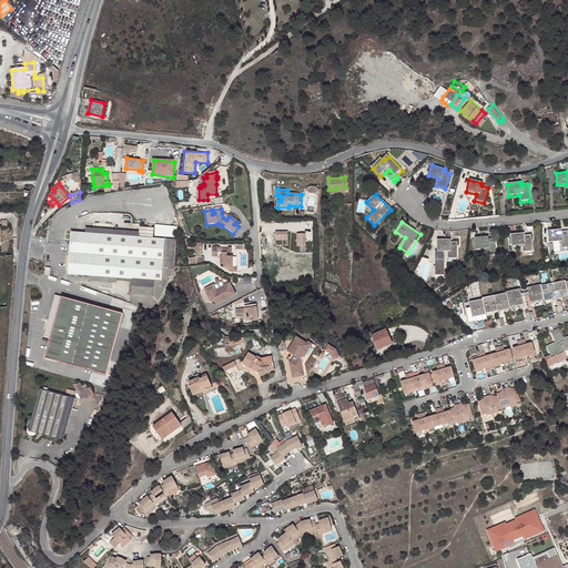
[(139,237),(152,239),(153,225),(139,224),(138,231),(139,231),(139,237)]
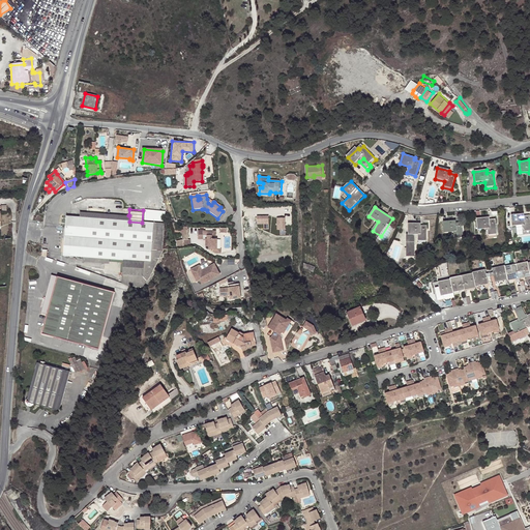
[(145,209),(145,219),(165,221),(166,210),(145,209)]
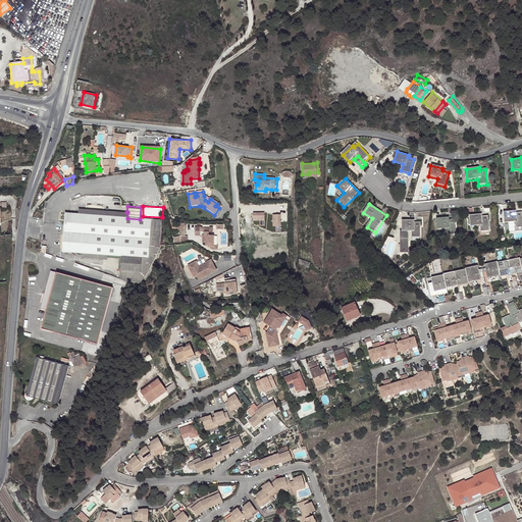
[(521,227),(519,213),(513,213),(513,211),(500,212),(502,223),(512,222),(512,228),(521,227)]
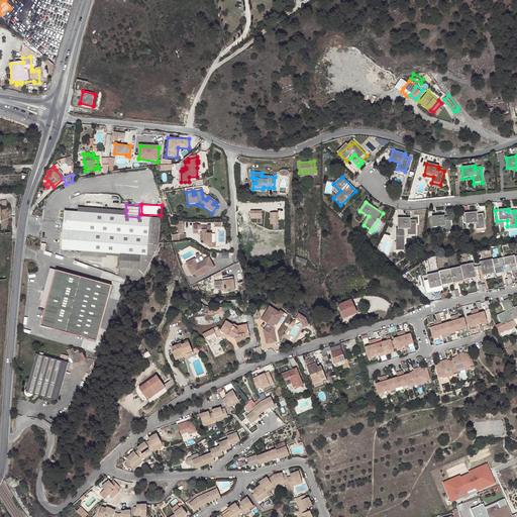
[(158,243),(160,219),(138,217),(126,216),(65,210),(61,247),(119,252),(118,268),(138,269),(139,255),(146,256),(146,248),(150,248),(151,243),(158,243)]
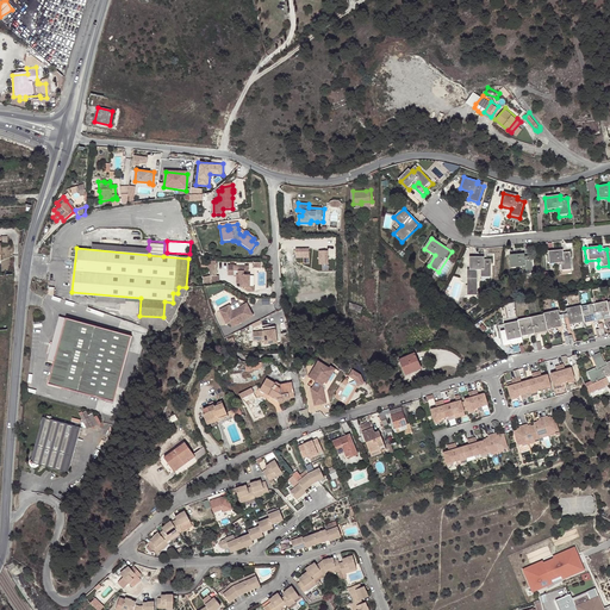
[(318,250),(318,263),(328,263),(328,250),(318,250)]
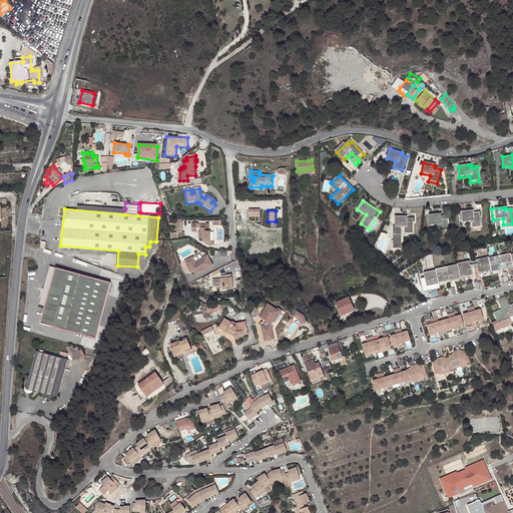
[(479,227),(476,213),(471,213),(470,210),(458,211),(459,222),(469,221),(469,228),(479,227)]
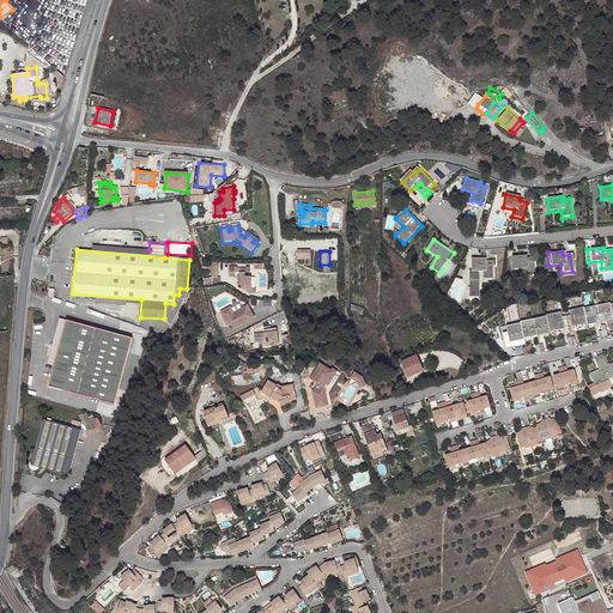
[(533,275),(532,259),(525,259),(525,256),(509,258),(511,271),(522,269),(523,278),(533,275)]
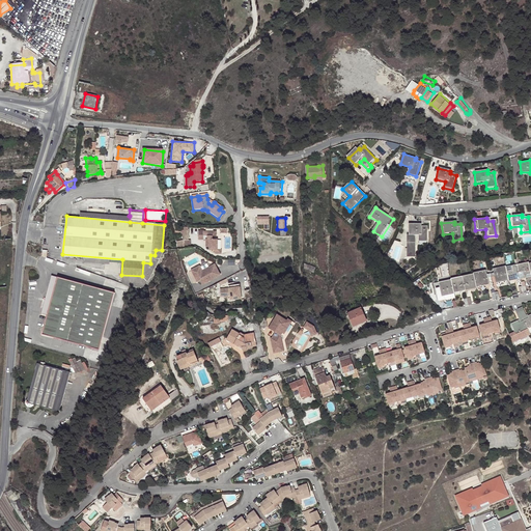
[(425,244),(425,228),(419,228),(419,225),(408,225),(408,236),(414,236),(417,236),(416,244),(425,244)]
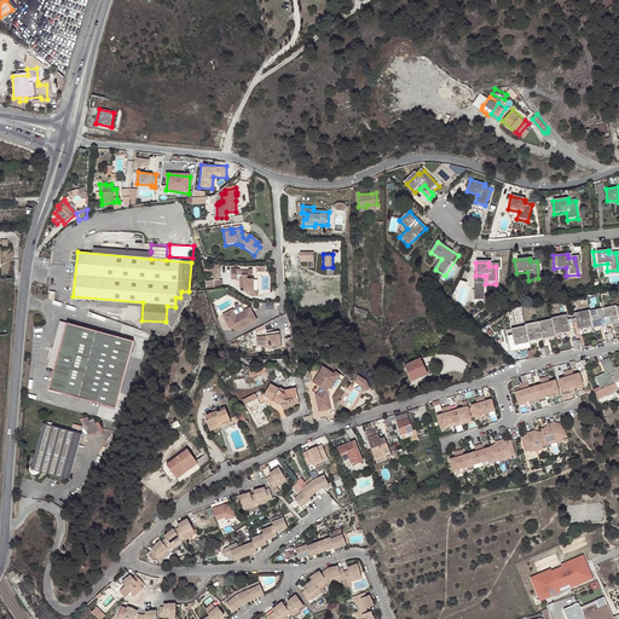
[(219,266),(209,266),(212,281),(213,281),(214,289),(221,289),(221,281),(219,281),(219,266)]
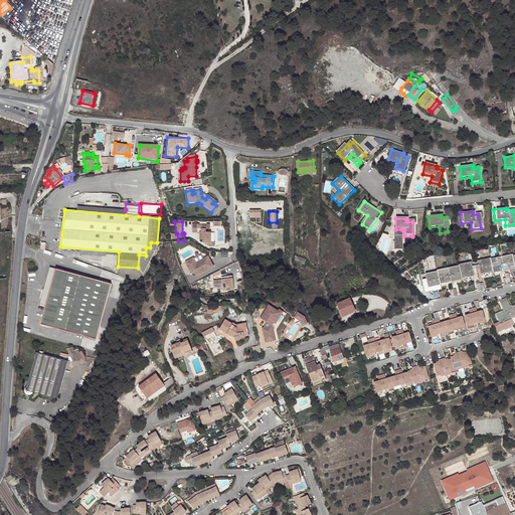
[(209,226),(192,225),(192,234),(199,234),(199,241),(202,241),(202,244),(208,244),(207,247),(214,247),(214,243),(210,243),(210,233),(205,233),(205,230),(209,230),(209,226)]
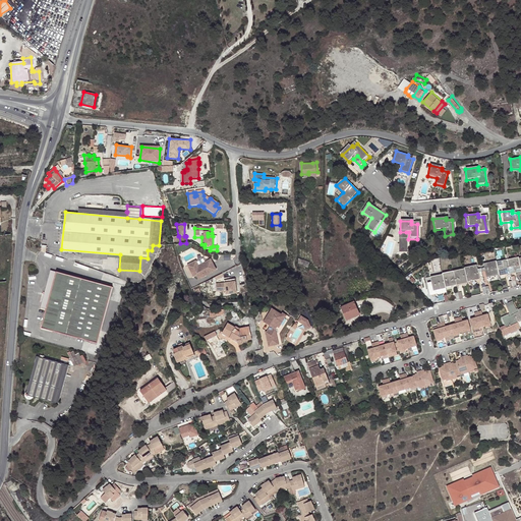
[(406,253),(406,232),(400,232),(398,232),(398,253),(406,253)]
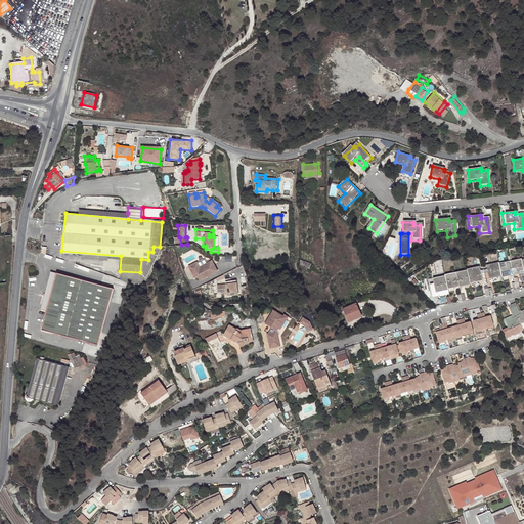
[(510,262),(513,277),(523,274),(523,272),(522,261),(522,260),(510,262)]
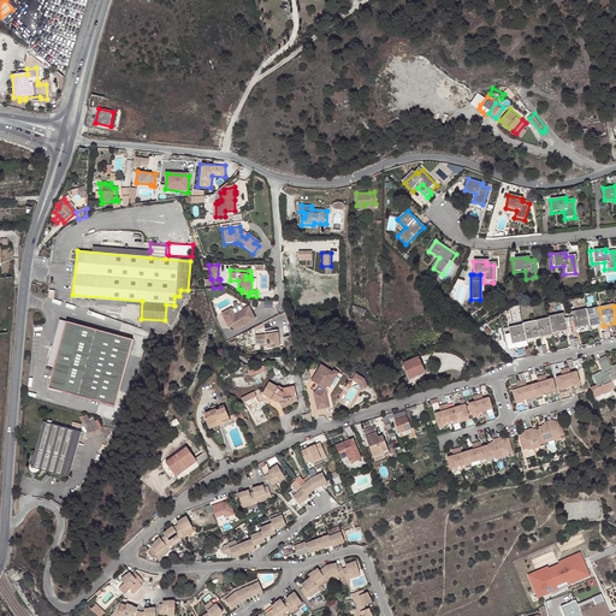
[(590,329),(603,326),(599,308),(586,311),(590,326),(590,329)]
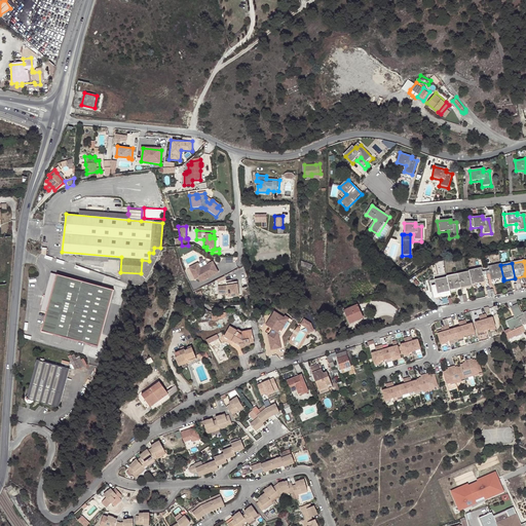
[(198,265),(189,269),(194,280),(197,279),(199,285),(218,276),(213,264),(200,270),(198,265)]
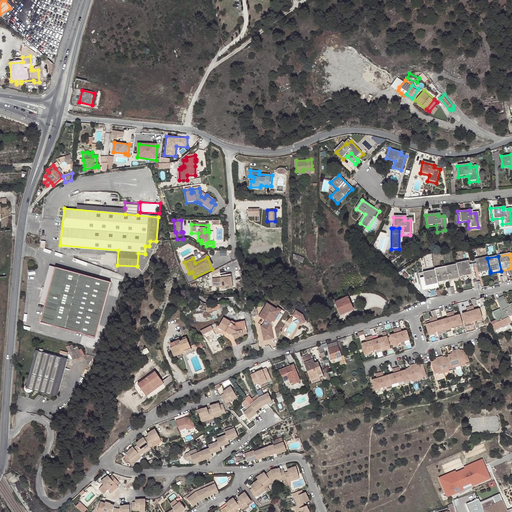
[(476,264),(477,268),(478,274),(490,271),(487,258),(476,260),(476,264)]
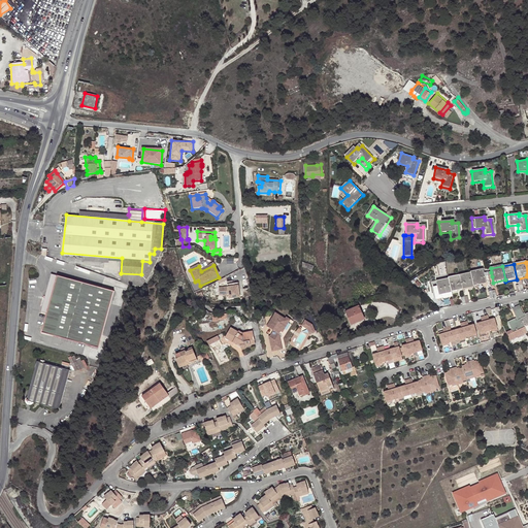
[(471,271),(471,273),(474,287),(485,285),(484,277),(484,273),(483,269),(471,271)]
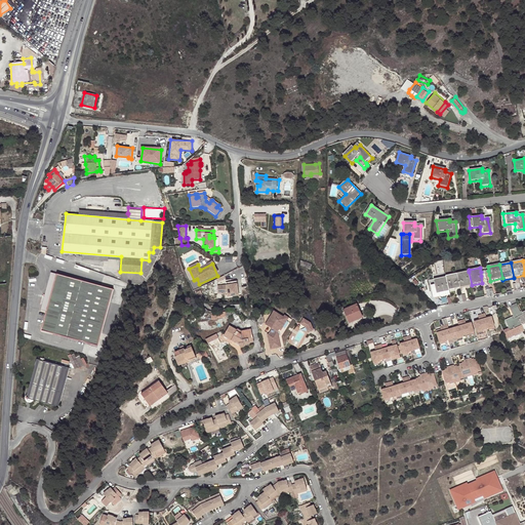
[(107,308),(112,287),(49,270),(38,311),(45,312),(40,330),(96,346),(105,315),(109,316),(111,309),(107,308)]
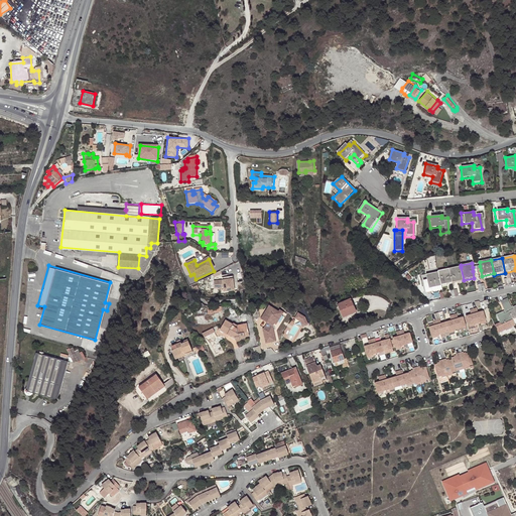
[(138,268),(118,267),(117,274),(124,277),(137,278),(138,268)]
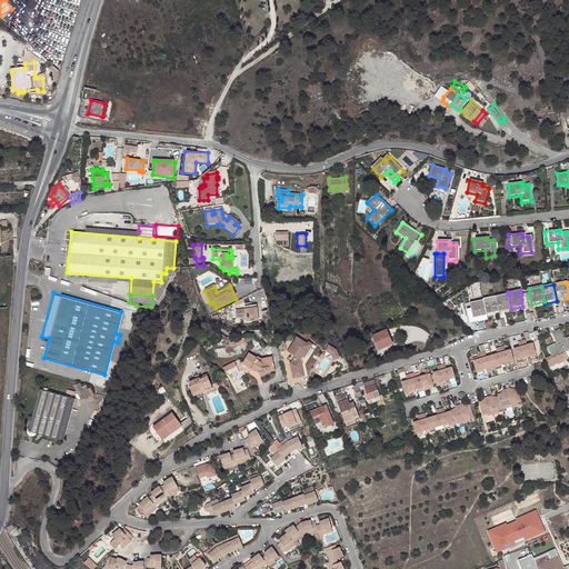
[(508,295),(496,297),(499,313),(511,310),(511,309),(508,295)]
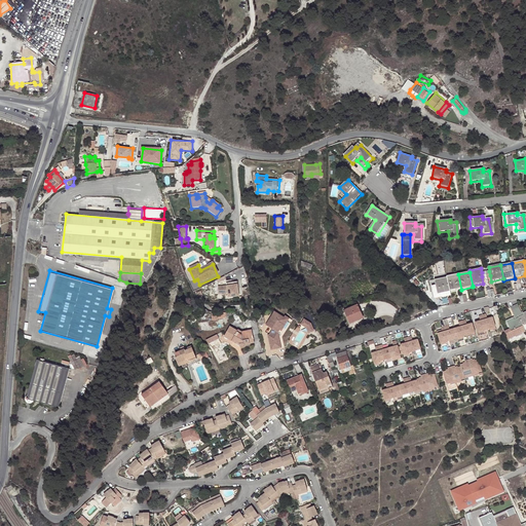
[(461,290),(458,274),(447,276),(447,277),(450,292),(461,290)]
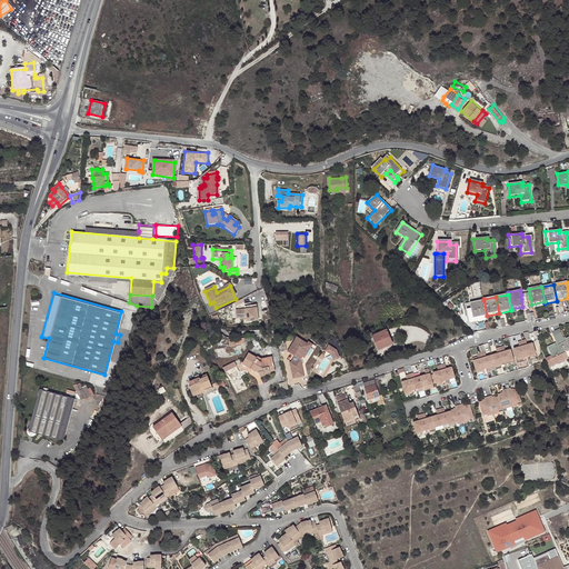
[(487,317),(487,316),(483,300),(471,303),(475,319),(487,317)]
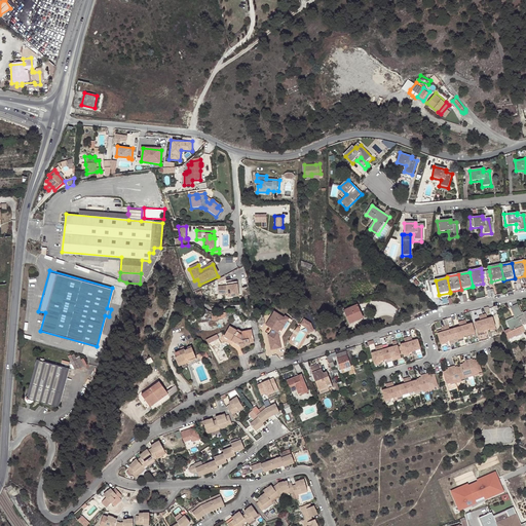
[(237,285),(227,286),(227,287),(219,287),(219,294),(228,294),(228,297),(239,296),(237,285)]
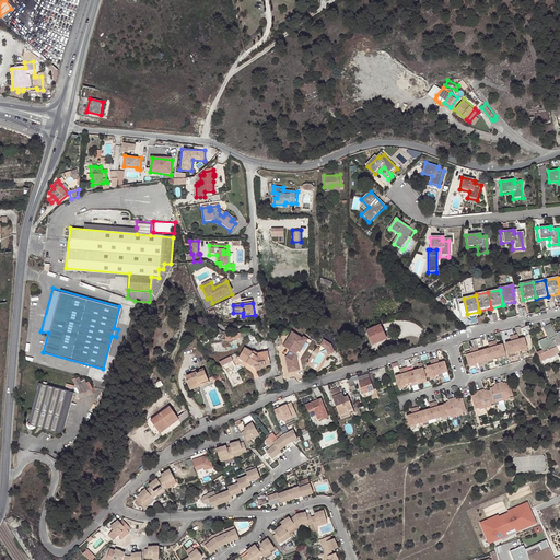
[(387,337),(380,322),(366,329),(373,342),(387,337)]
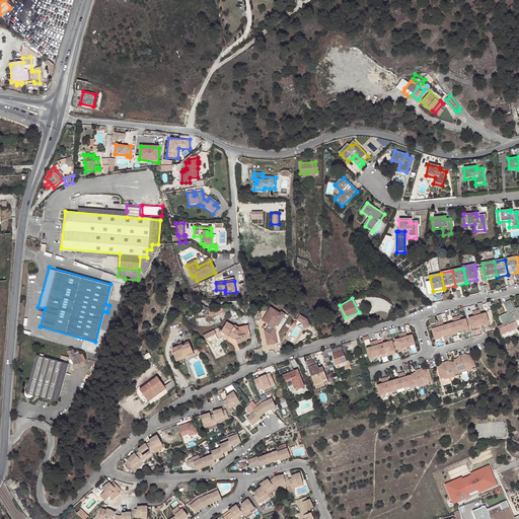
[(510,300),(507,301),(518,326),(518,325),(518,306),(514,309),(510,300)]
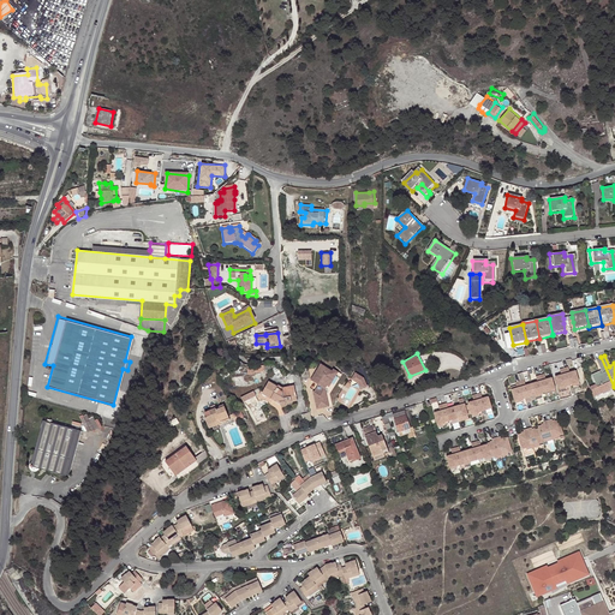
[(614,387),(601,357),(596,359),(601,370),(591,375),(596,384),(589,387),(592,396),(614,387)]
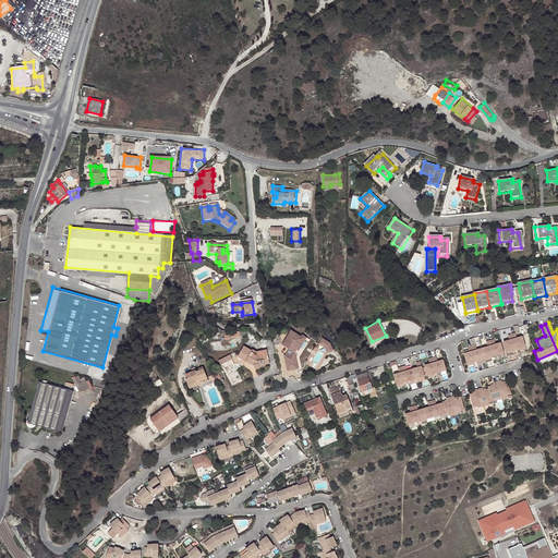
[(284,353),(288,368),(299,366),(295,351),(298,348),(305,337),(302,335),(292,328),(282,342),(290,347),(287,352),(284,353)]
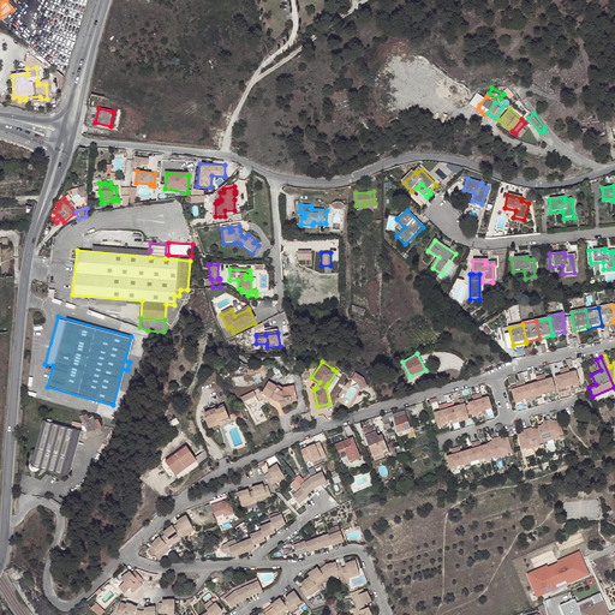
[(255,366),(249,366),(249,375),(256,375),(256,372),(266,372),(264,365),(255,366)]
